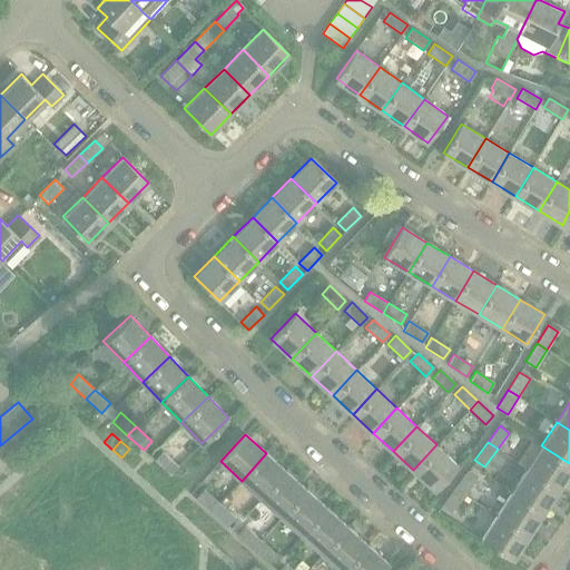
[(436,444),(413,470),(434,490),(458,464),(436,444)]
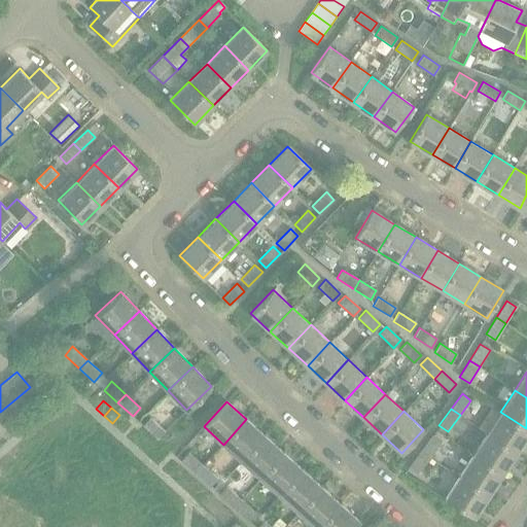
[(516,452),(526,433),(526,428),(500,412),(487,432),(516,452)]
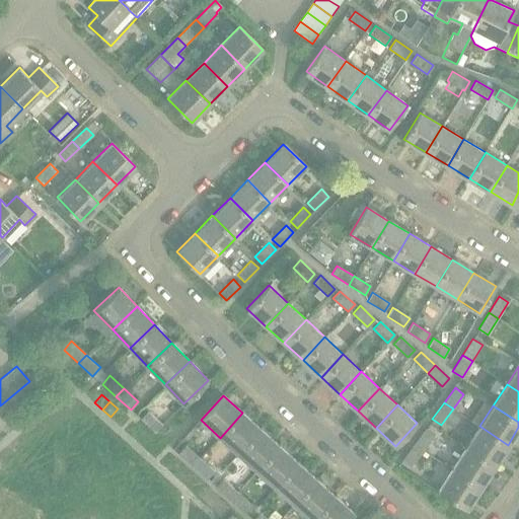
[(57,460),(84,430),(64,411),(35,442),(57,460)]
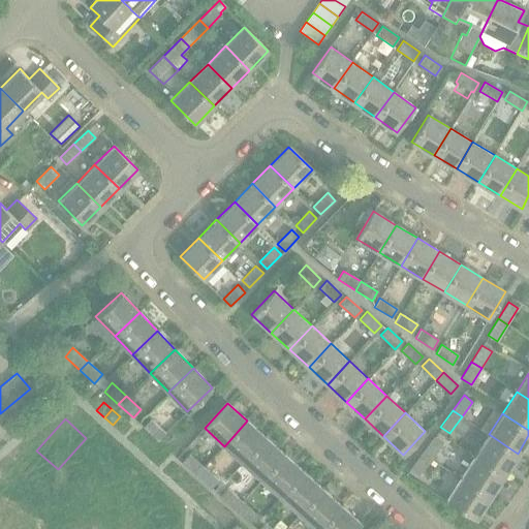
[(143,427),(157,440),(165,432),(151,418),(143,427)]
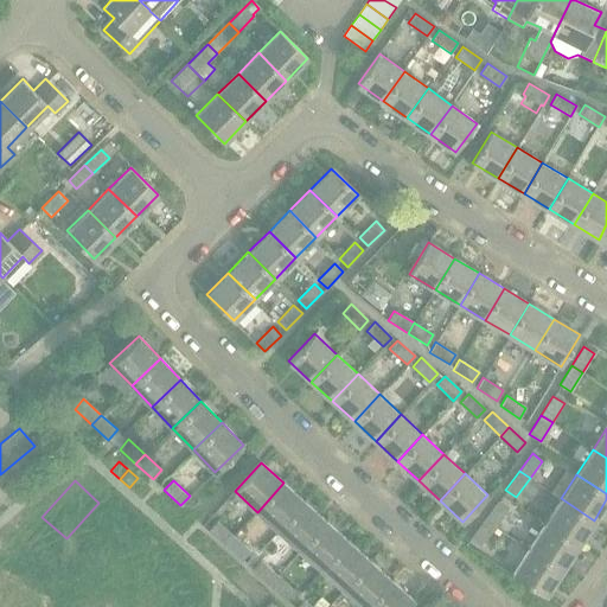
[(279,531),(305,503),(283,483),(257,512),(279,531)]
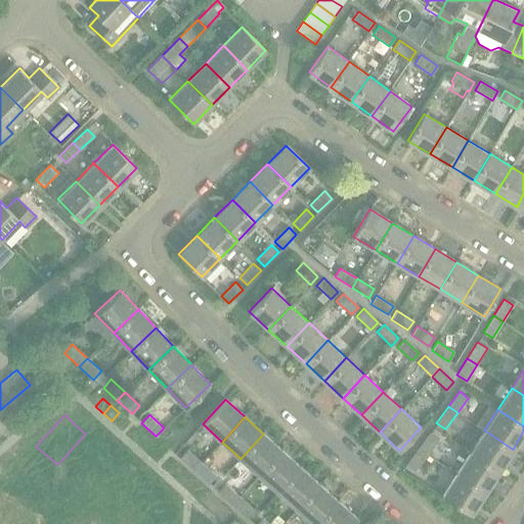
[(498,470),(513,449),(484,430),(470,451),(498,470)]
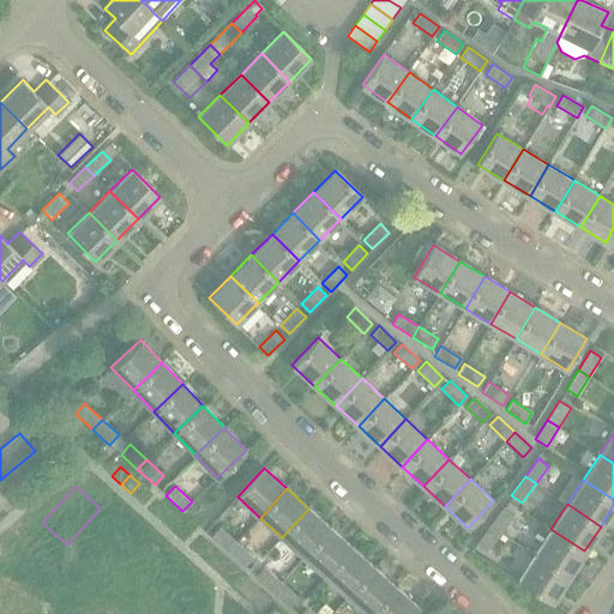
[(489,524),(501,531),(513,515),(503,507),(489,524)]
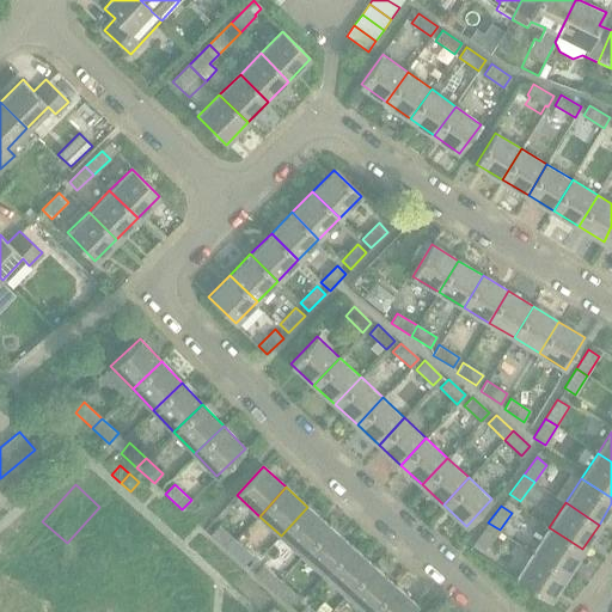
[(303,556),(329,526),(307,507),(281,536),(303,556)]
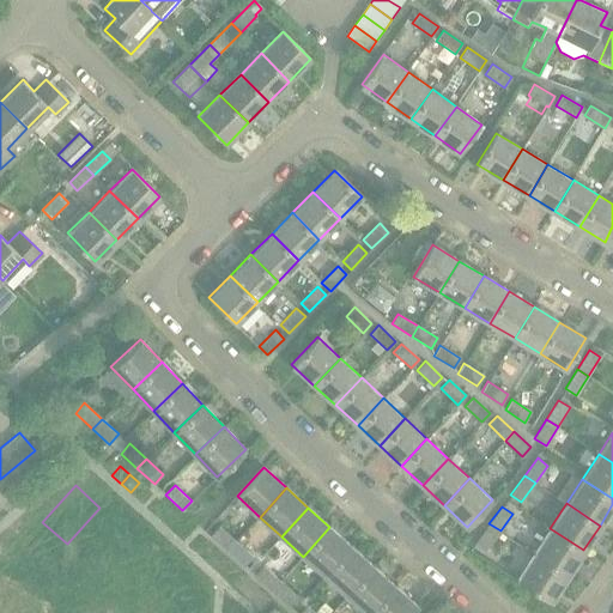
[(177,517),(168,509),(159,519),(169,527),(177,517)]
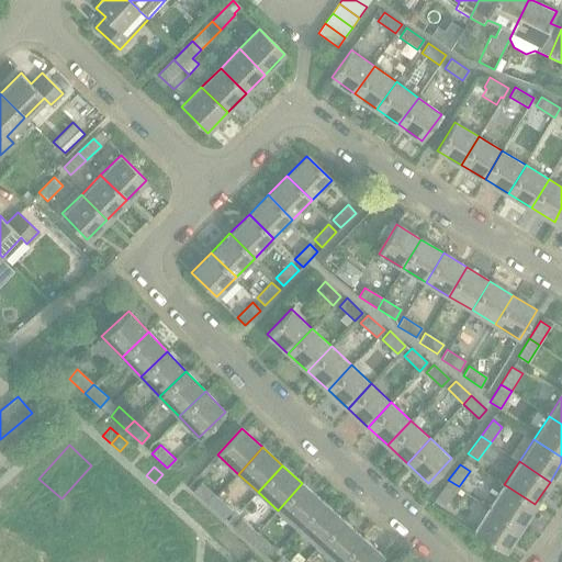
[(445,505),(459,486),(448,480),(435,497),(445,505)]
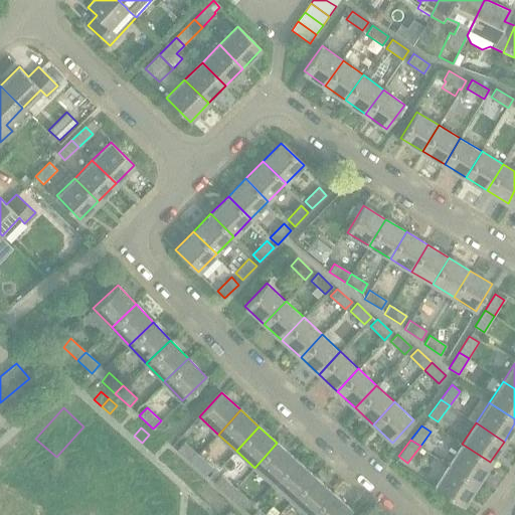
[(192,464),(199,455),(184,442),(176,450),(192,464)]
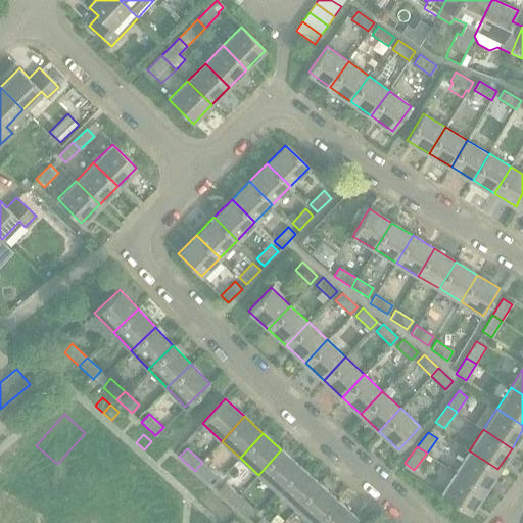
[(278,491),(300,467),(281,449),(258,475),(278,491)]
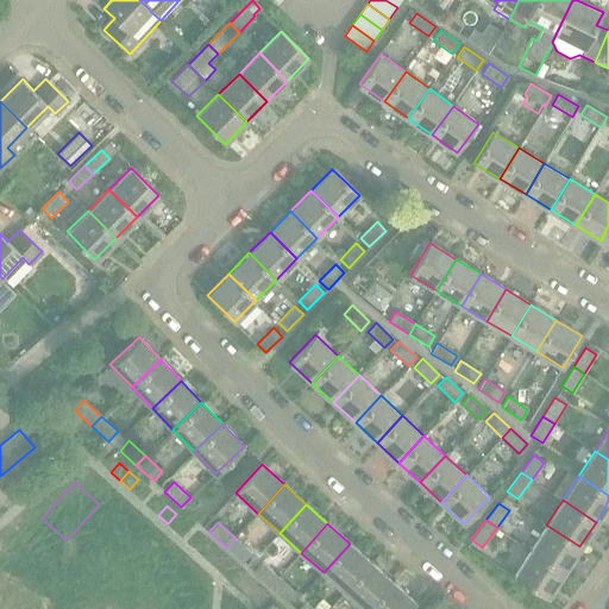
[(188,542),(198,533),(188,525),(179,534),(188,542)]
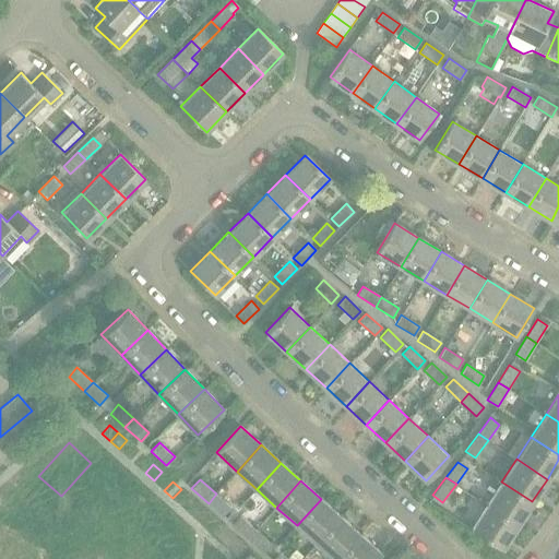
[(516,524),(532,501),(501,482),(486,503),(516,524)]
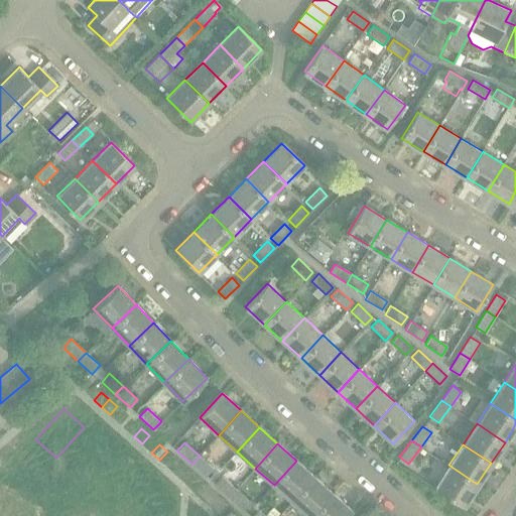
[(200,456),(192,465),(206,476),(213,468),(200,456)]
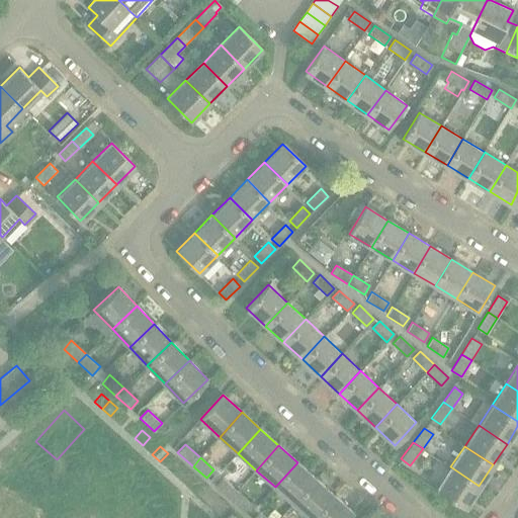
[(293,504),(316,479),(297,462),(275,487),(293,504)]
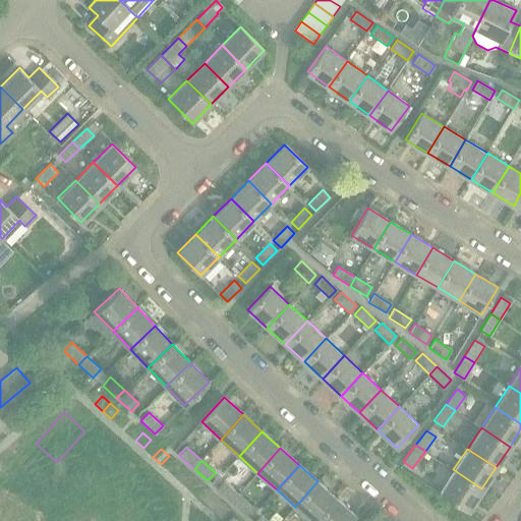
[(467,511),(481,488),(453,469),(439,491),(467,511)]
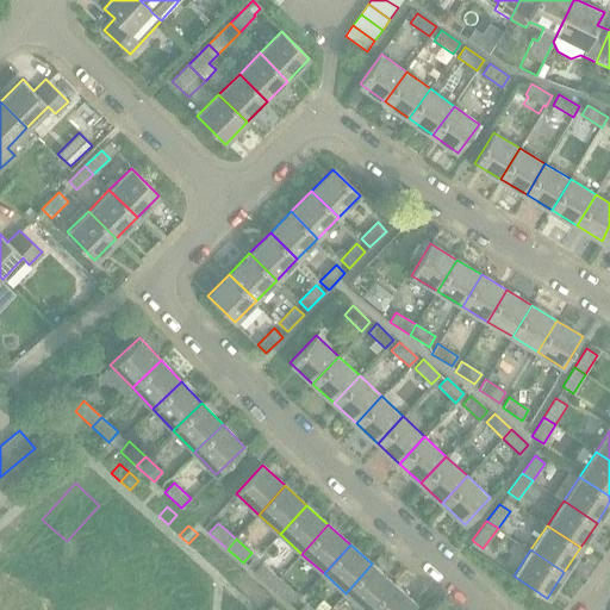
[(143,609),(155,609),(182,579),(159,558),(125,595),(143,609)]
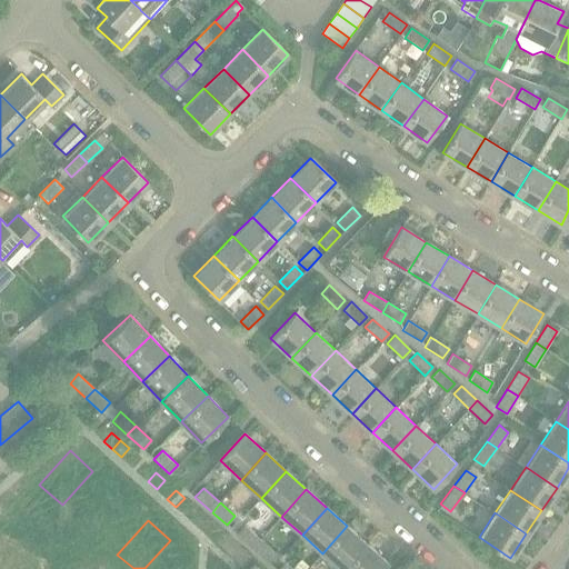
[(212,539),(220,530),(211,522),(203,531),(212,539)]
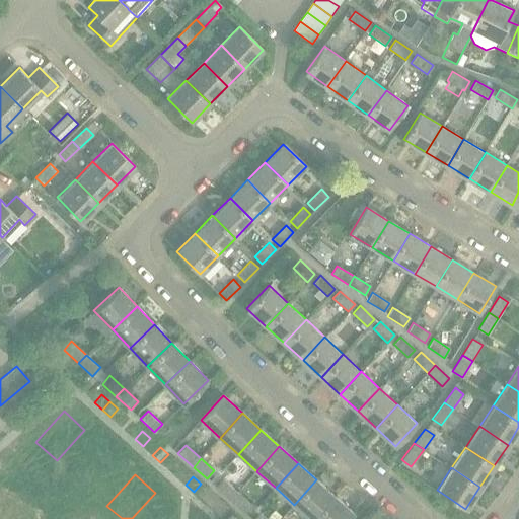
[(230,501),(238,492),(223,478),(215,487),(230,501)]
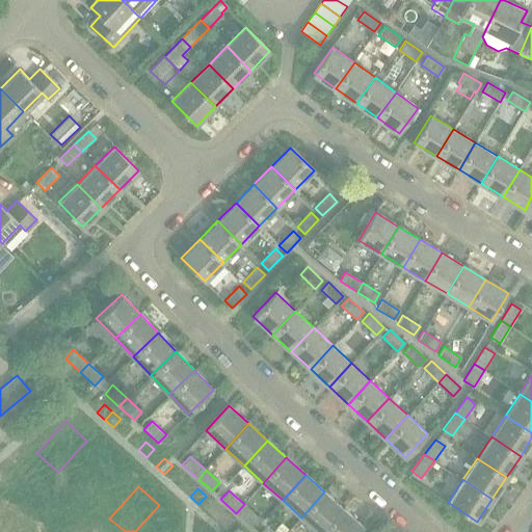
[(317,531),(322,531),(344,509),(324,491),(301,517),(317,531)]
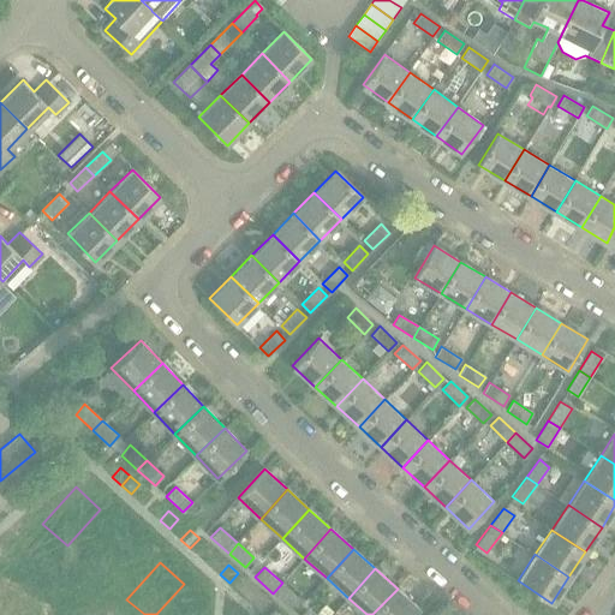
[(239,591),(248,581),(238,573),(230,583),(239,591)]
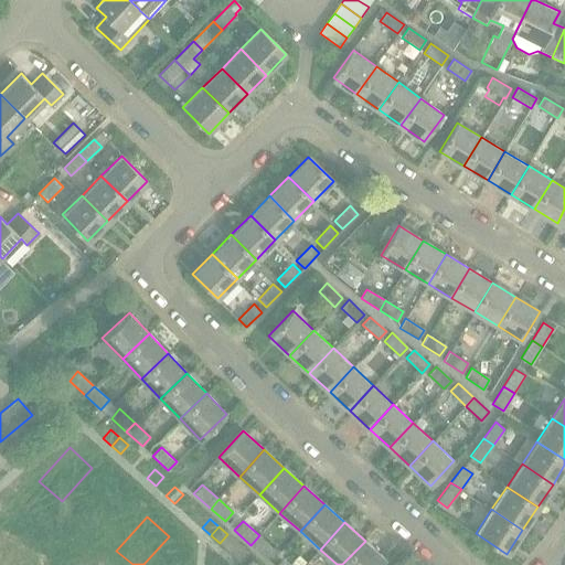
[(259,535),(251,545),(266,558),(274,550),(259,535)]
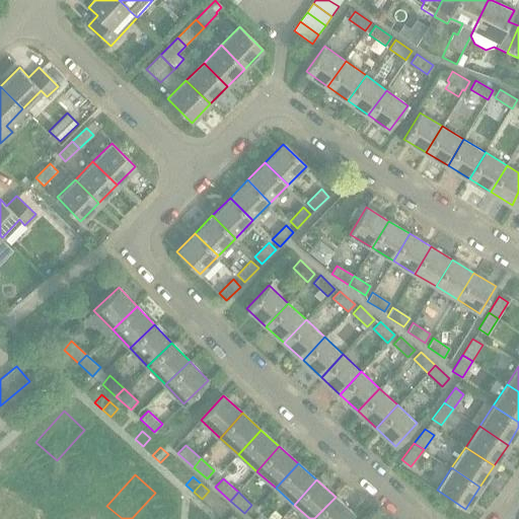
[(167,518),(175,511),(155,493),(132,518),(167,518)]
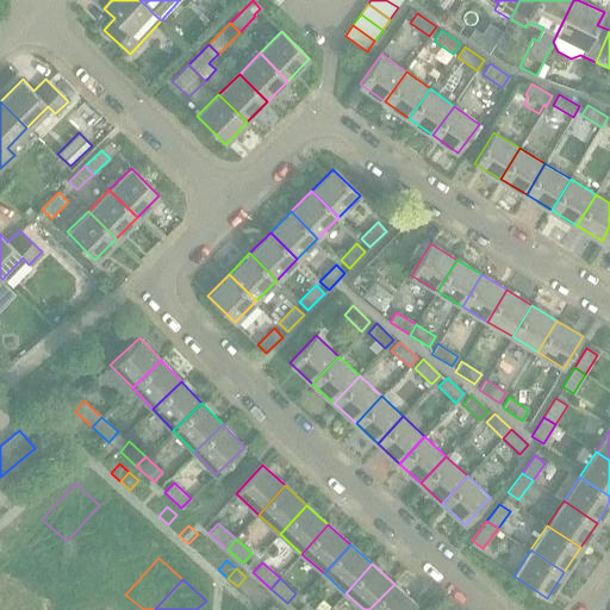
[(394,584),(369,609),(410,609),(416,604),(394,584)]
